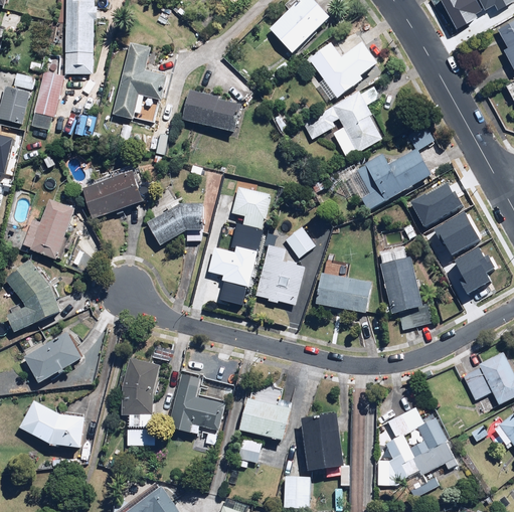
[(67,0),(64,73),(92,75),(95,20),(97,21),(98,7),(94,7),(94,0),(67,0)]
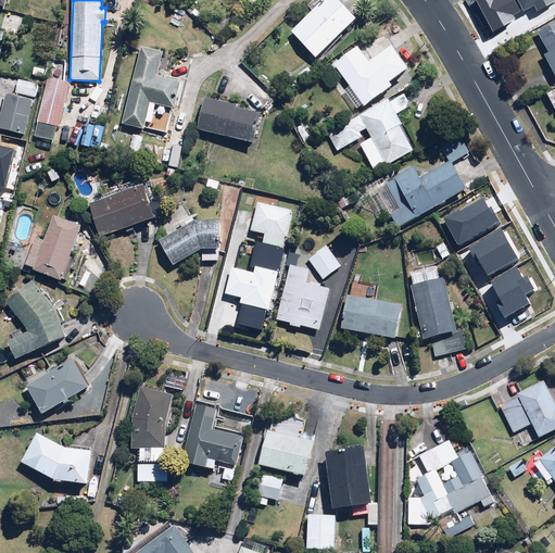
[(356,19),(339,0),(322,0),(290,30),(316,58),(356,19)]
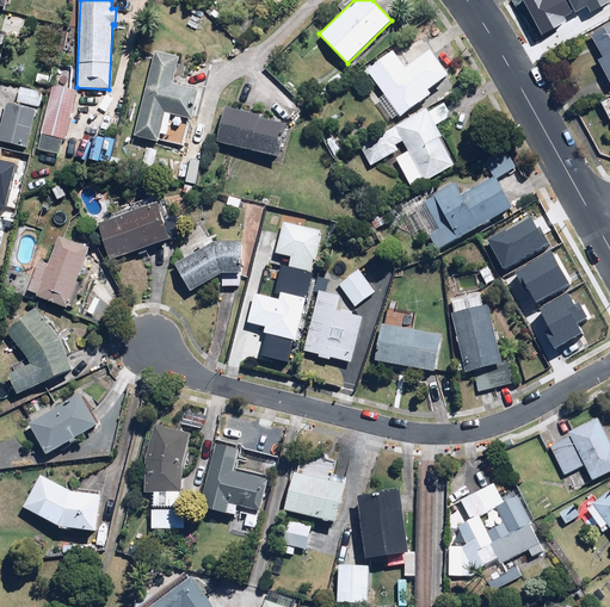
[(523,0),(538,30),(564,17),(561,11),(568,7),(565,0),(523,0)]
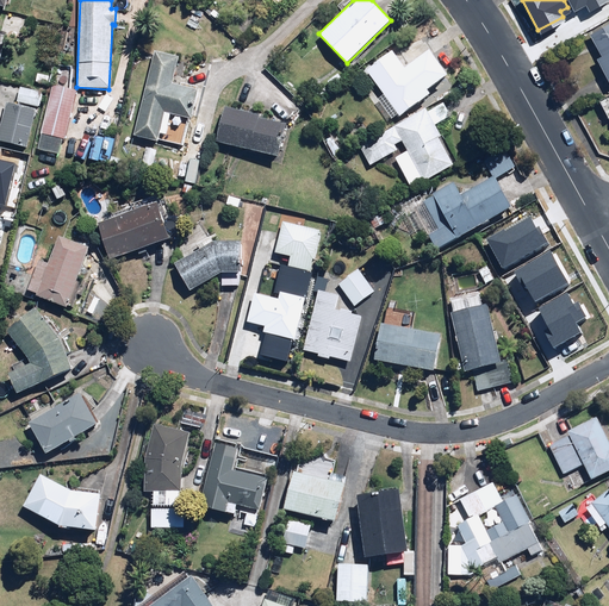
[(608,19),(588,32),(600,54),(596,56),(608,79),(608,19)]
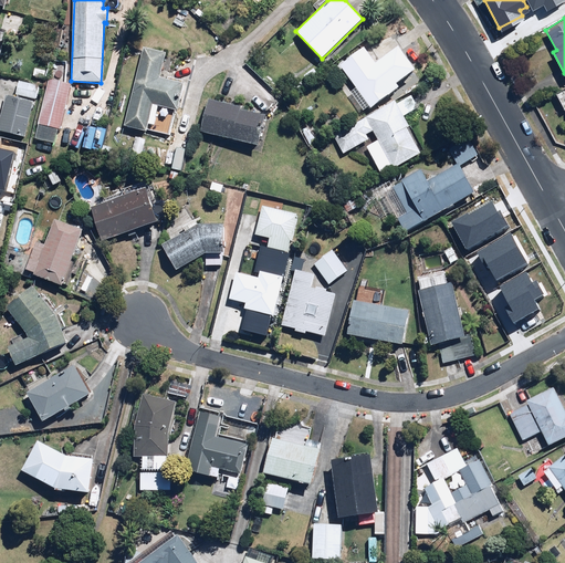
[(383,39),(365,51),(363,48),(338,64),(354,87),(347,92),(359,110),(367,104),(369,108),(388,95),(378,80),(383,76),(379,73),(398,61),(383,39)]
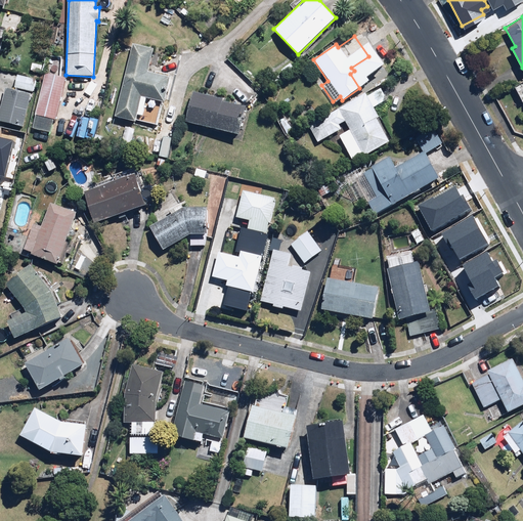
[(153,49),(132,44),(113,117),(134,122),(141,96),(165,102),(171,78),(146,72),(153,49)]
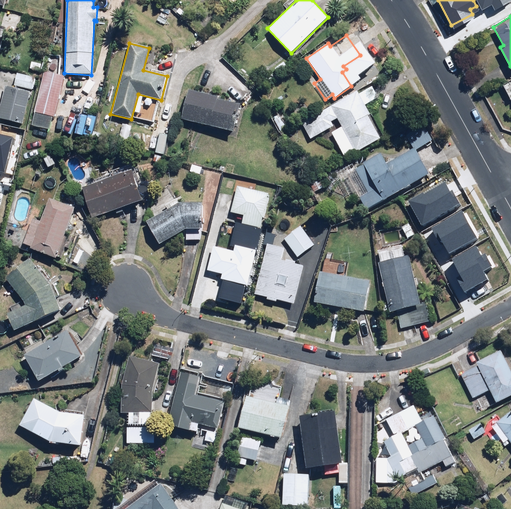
[(371,83),(357,91),(299,121),(308,137),(332,125),(330,120),(337,116),(342,124),(330,130),(344,157),(381,138),(364,104),(378,97),(371,83)]
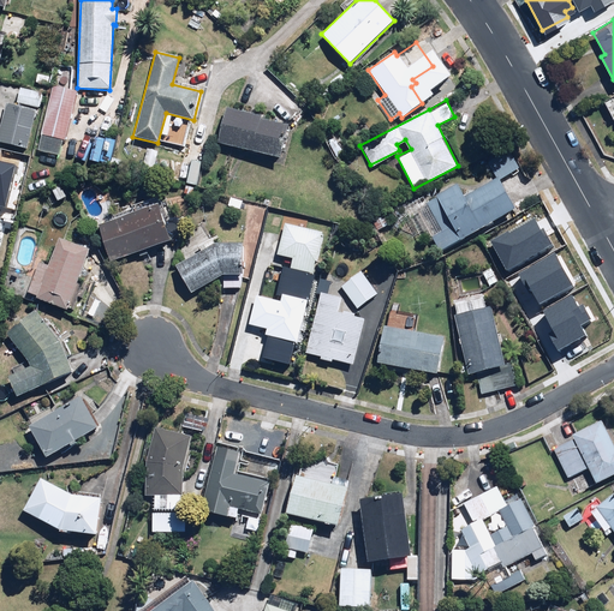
[(37,108),(6,101),(0,125),(0,141),(28,148),(37,108)]
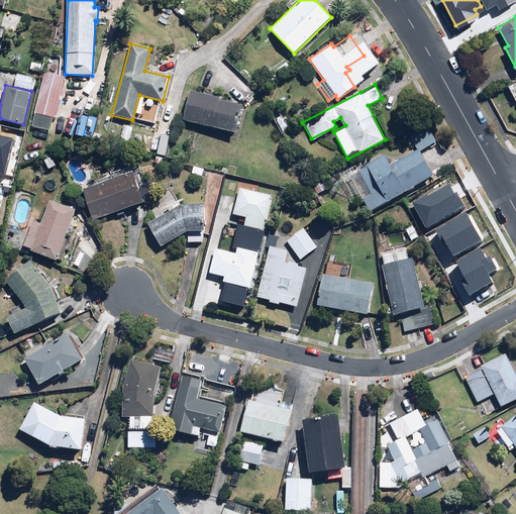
[(243,113),(239,111),(241,104),(189,91),(182,120),(234,133),(236,124),(240,125),(243,113)]
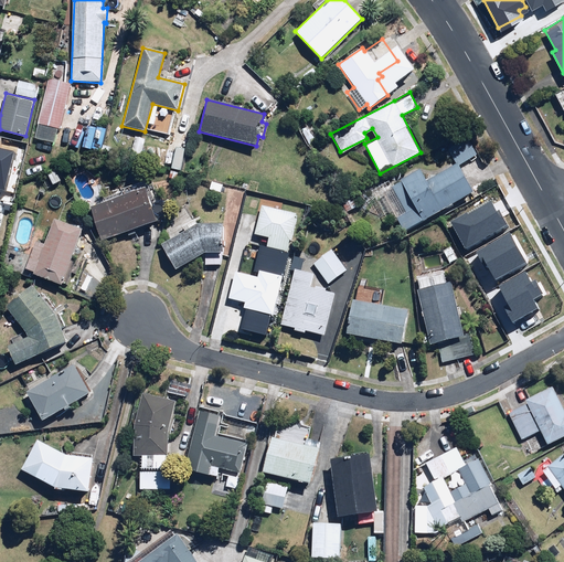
[(468,137),(448,147),(457,163),(476,154),(468,137)]
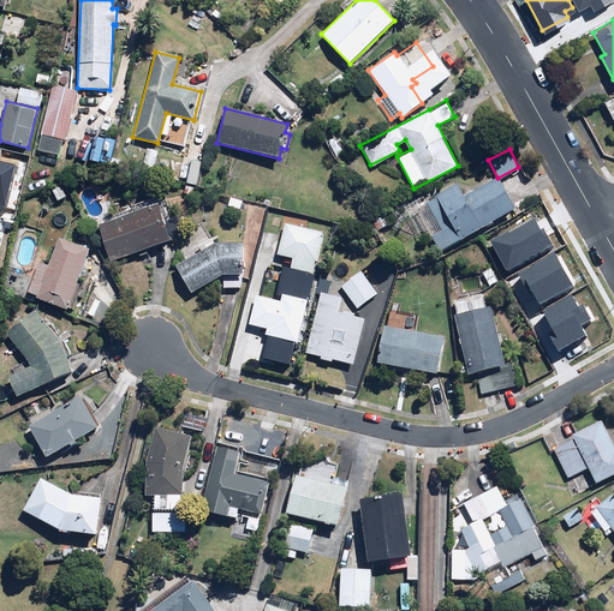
[(0,202),(6,204),(16,165),(0,161),(0,202)]
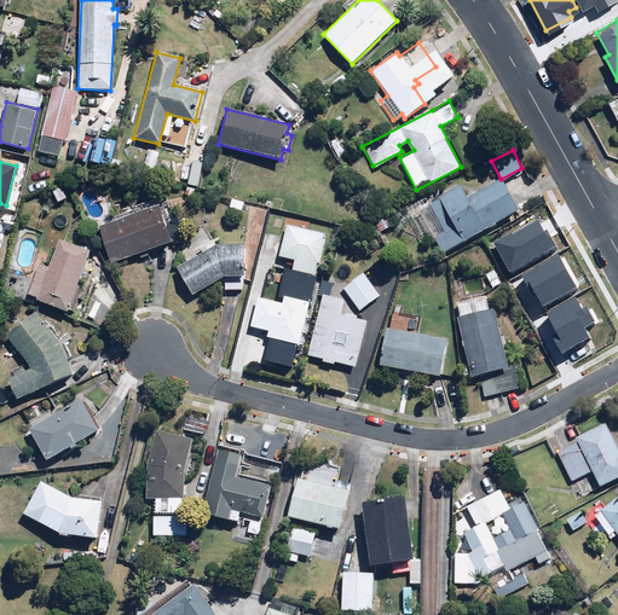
[(439,250),(517,212),(501,179),(467,197),(460,183),(426,199),(425,195),(406,203),(419,226),(426,222),(439,250)]
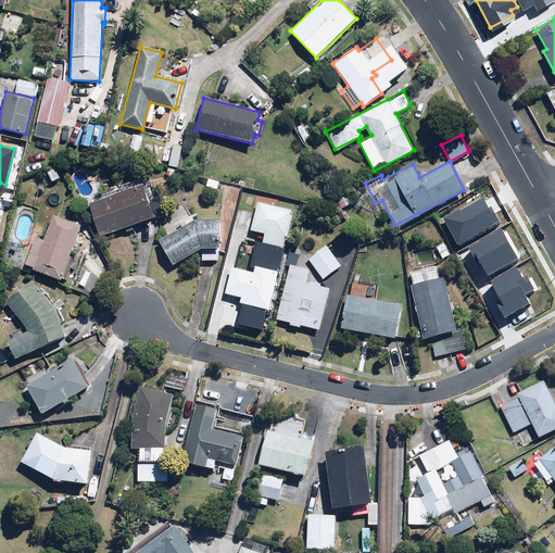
[(52,164),(43,168),(51,183),(60,178),(52,164)]
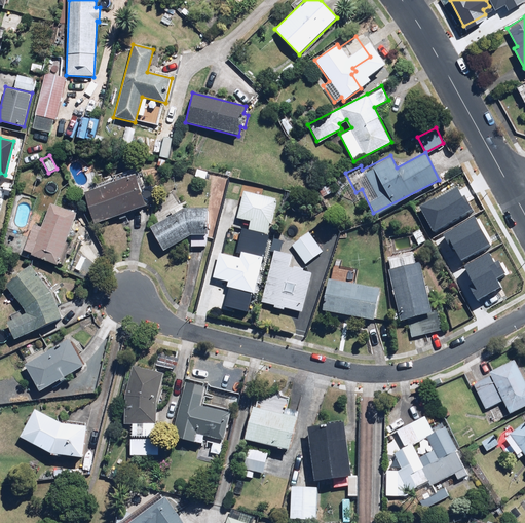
[(145,208),(135,175),(83,191),(94,224),(145,208)]
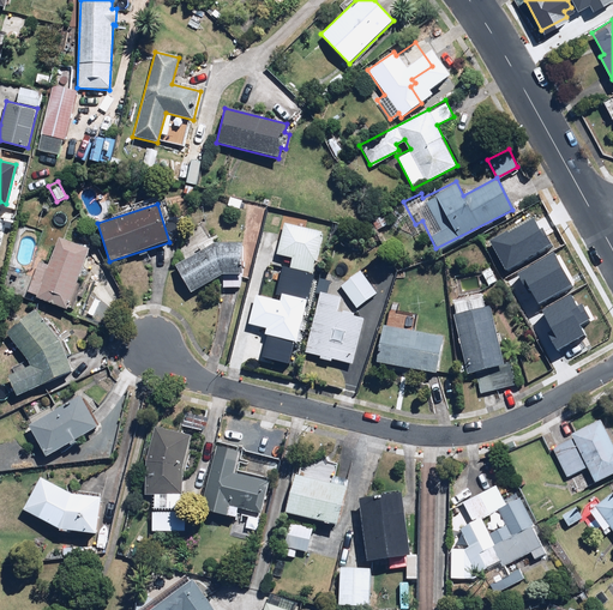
[(388,224),(382,211),(370,217),(376,230),(388,224)]
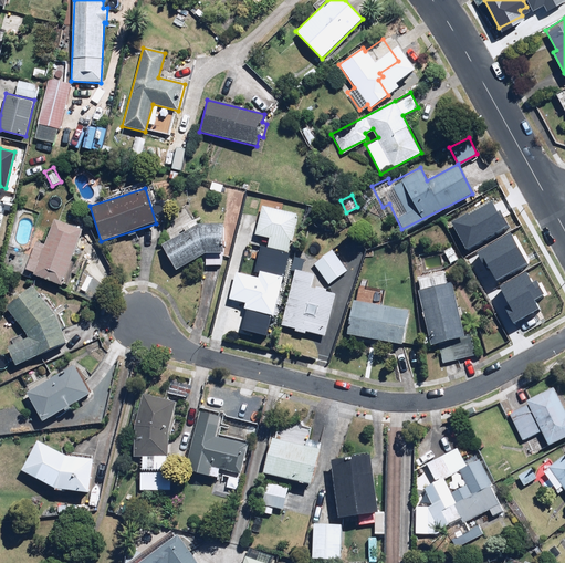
[(447,218),(462,248),(506,225),(501,212),(498,215),(488,197),(447,218)]
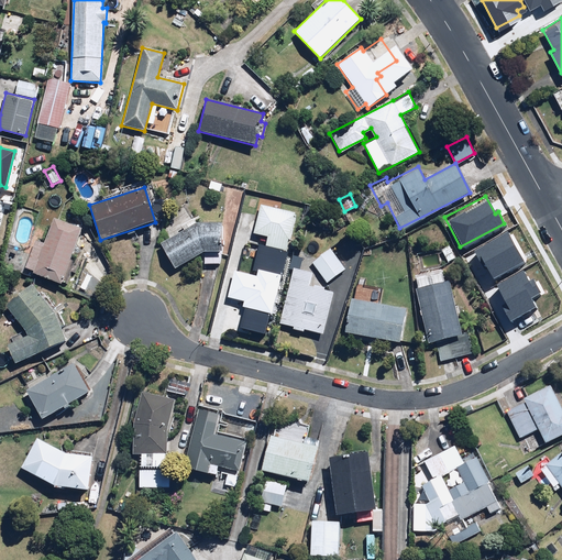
[(286,250),(295,212),(278,209),(279,204),(259,198),(251,232),(267,235),(260,265),(283,272),(288,250),(286,250)]
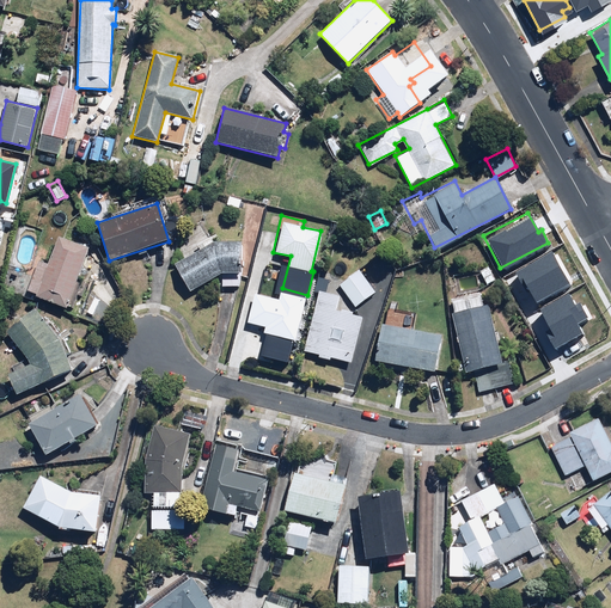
[(66,308),(89,247),(59,237),(48,264),(37,260),(25,294),(66,308)]
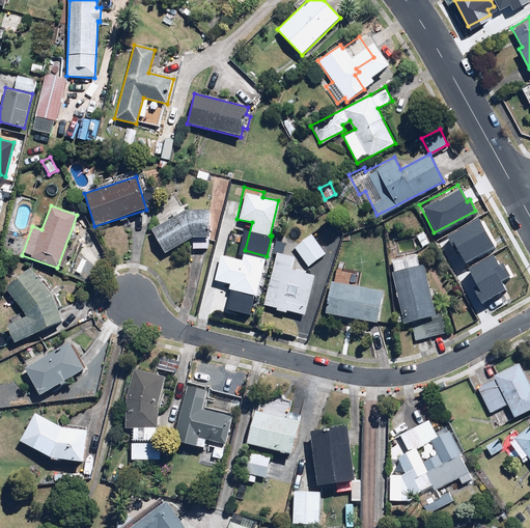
[(206,248),(207,238),(210,238),(211,210),(185,209),(150,228),(166,253),(190,239),(190,247),(206,248)]
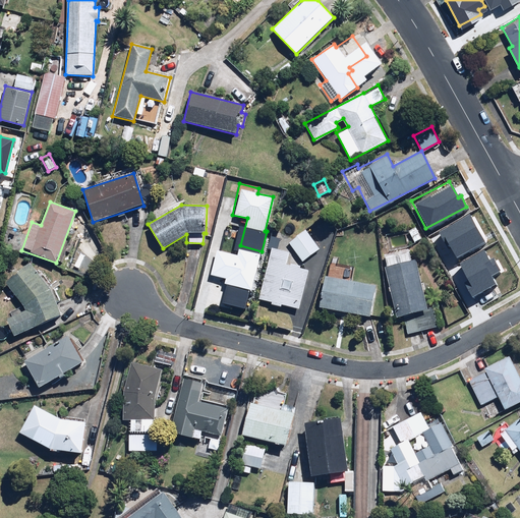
[(437,230),(453,256),(483,238),(467,213),(437,230)]
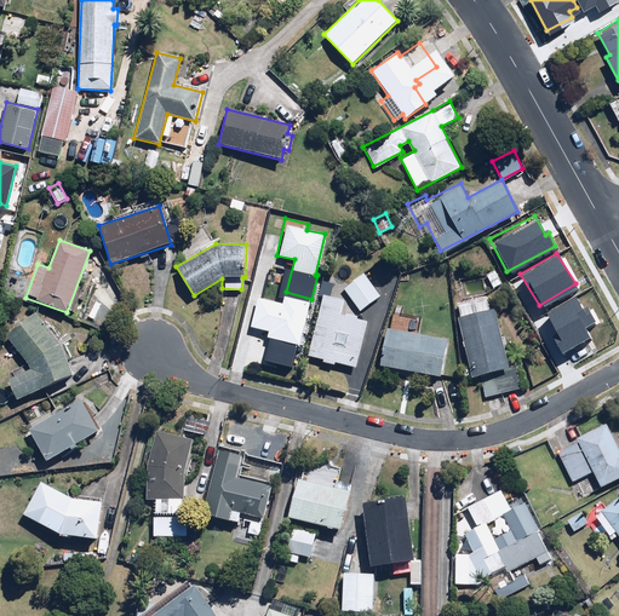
[(493,268),(485,272),(493,288),(502,283),(493,268)]
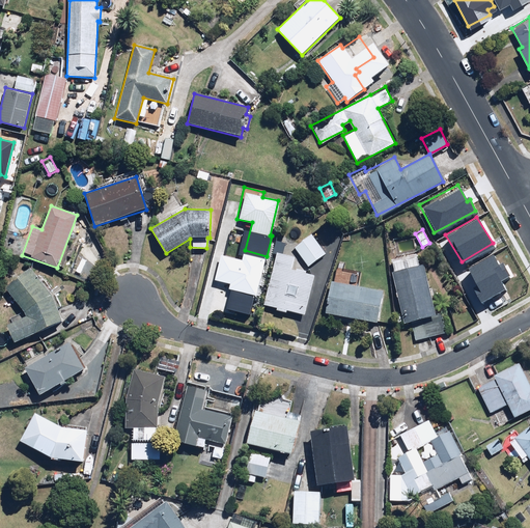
[(310,231),(294,246),(309,265),(327,251),(310,231)]
